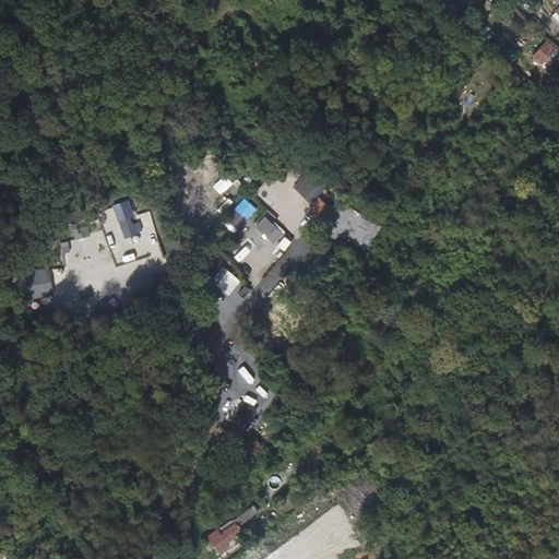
[(544,66),(556,51),(546,43),(534,57),(544,66)]
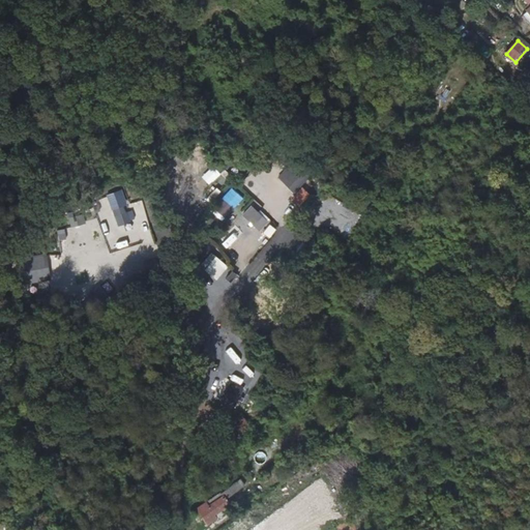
[(387,72),(378,66),(371,76),(373,78),(374,78),(376,76),(382,80),(387,72)]
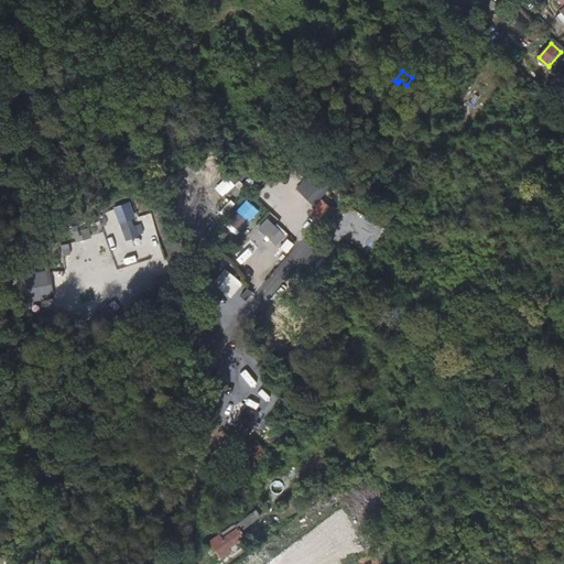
[(45,91),(38,76),(29,80),(38,96),(45,91)]
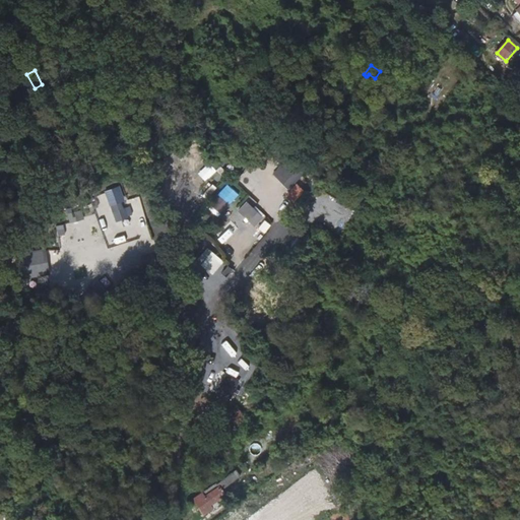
[(287,190),(303,177),(287,160),(272,174),(287,190)]
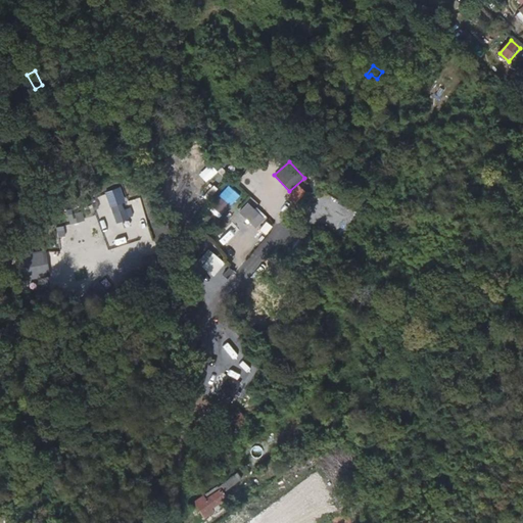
[(252,194),(259,187),(244,172),(237,179),(252,194)]
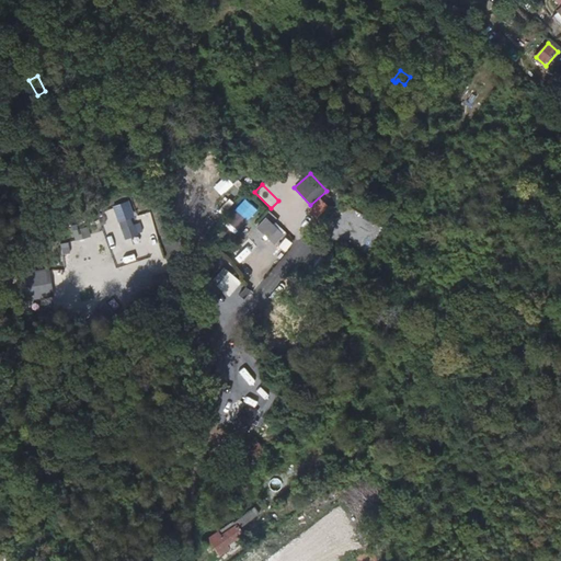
[(245,197),(224,220),(238,233),(259,209),(245,197)]
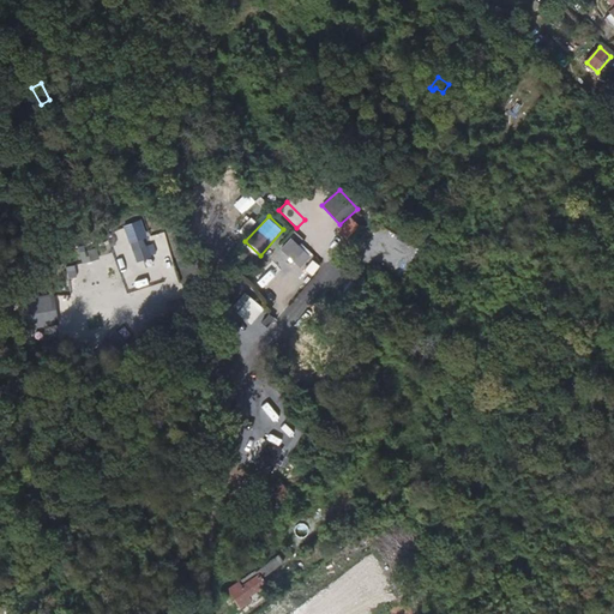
[(156,241),(151,244),(142,218),(124,226),(137,262),(161,253),(156,241)]
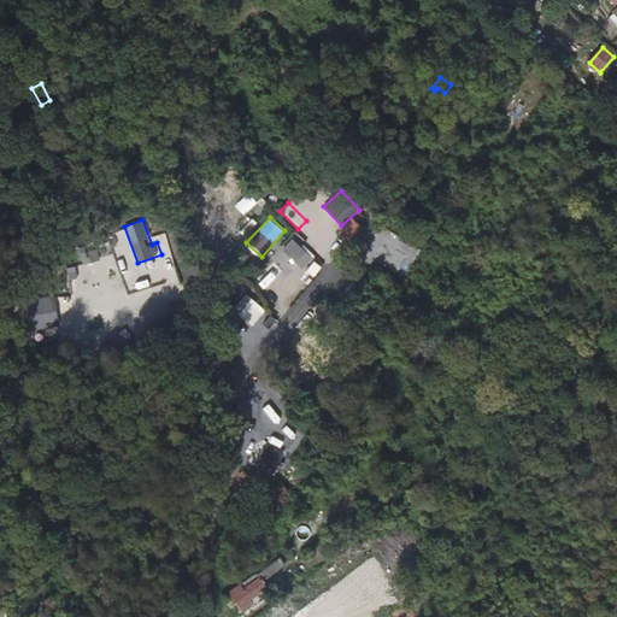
[(303,269),(315,257),(294,238),(282,250),(303,269)]
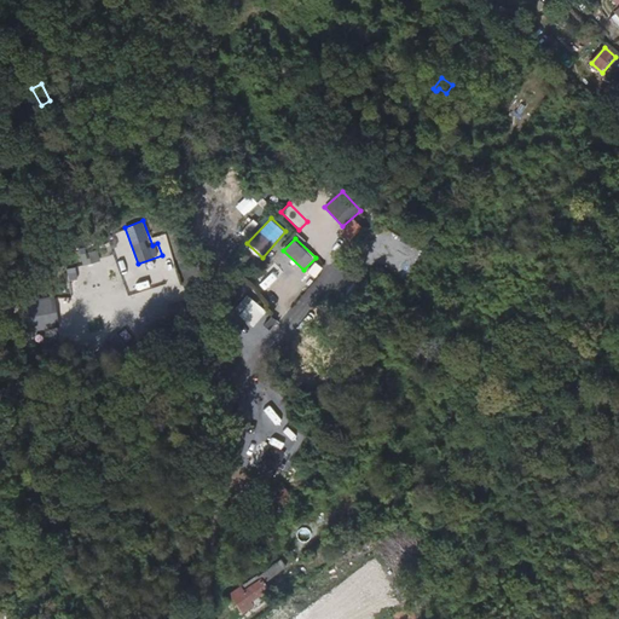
[(275,260),(287,275),(296,265),(284,252),(275,260)]
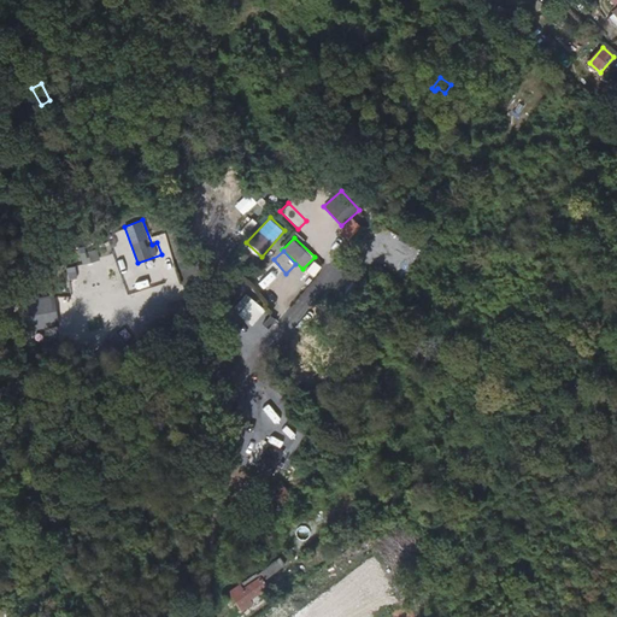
[(411,271),(415,258),(409,256),(404,269),(411,271)]
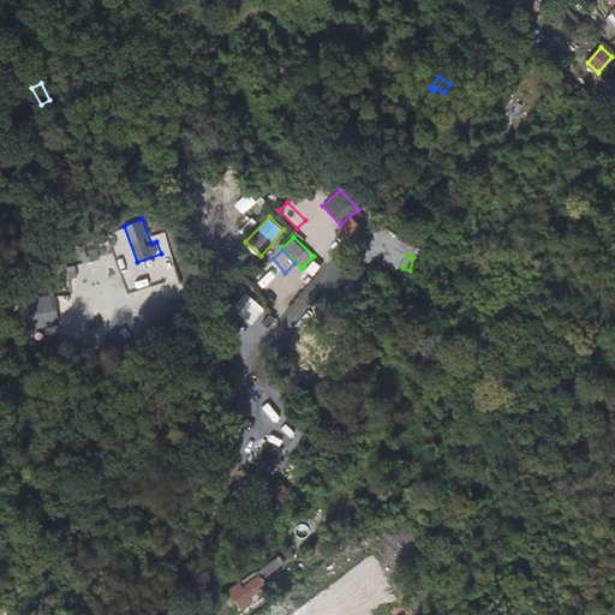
[(314,276),(322,267),(314,260),(305,269),(314,276)]
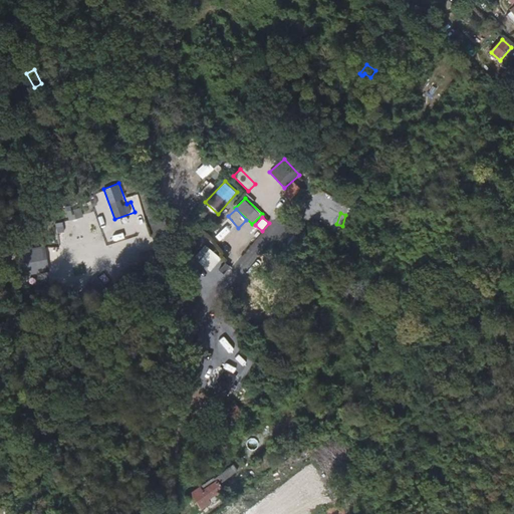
[(217,236),(222,240),(231,231),(226,226),(217,236)]
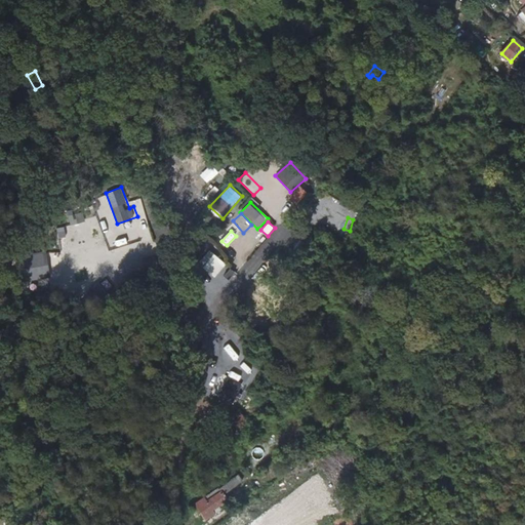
[(209,270),(218,256),(209,249),(200,264),(209,270)]
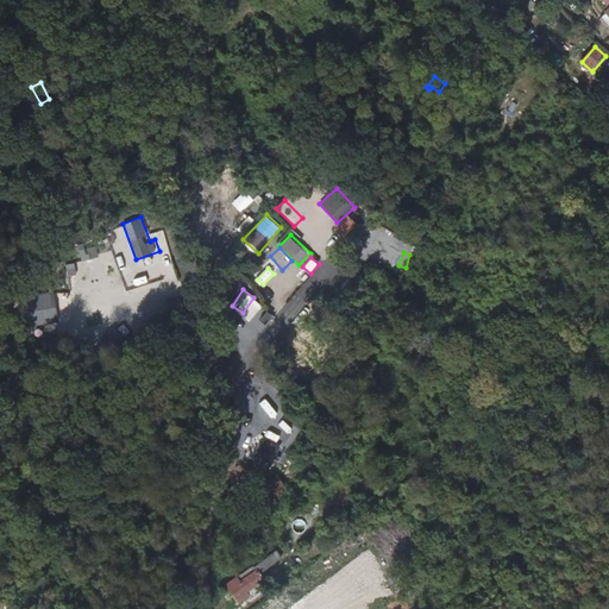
[(248,318),(261,305),(255,300),(243,313),(248,318)]
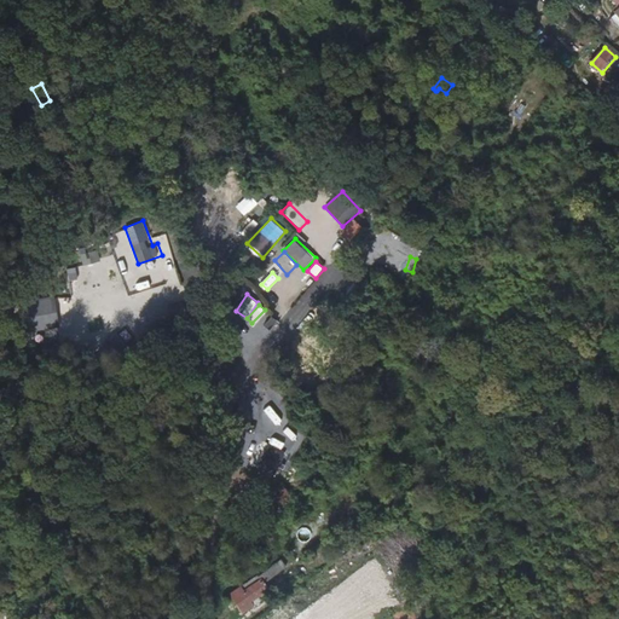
[(310,539),(310,528),(298,530),(299,539),(310,539)]
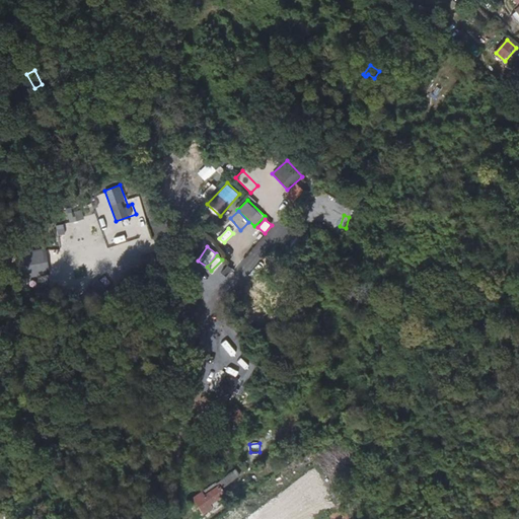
[(204,514),(227,499),(221,490),(241,475),(242,476),(249,470),(245,465),(236,471),(222,482),(208,491),(194,500),(204,514)]
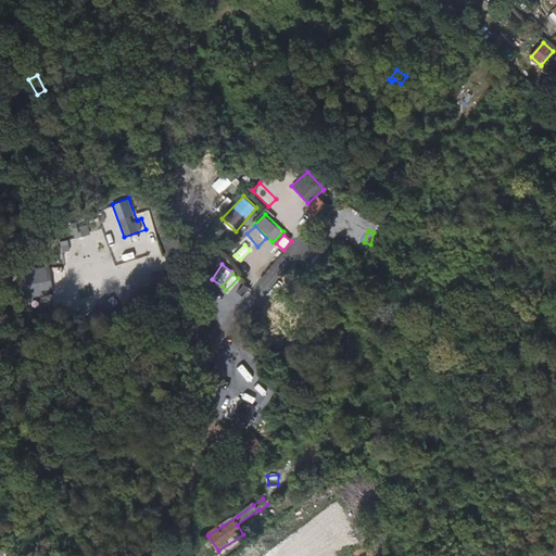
[(257,538),(268,529),(263,522),(252,530),(257,538)]
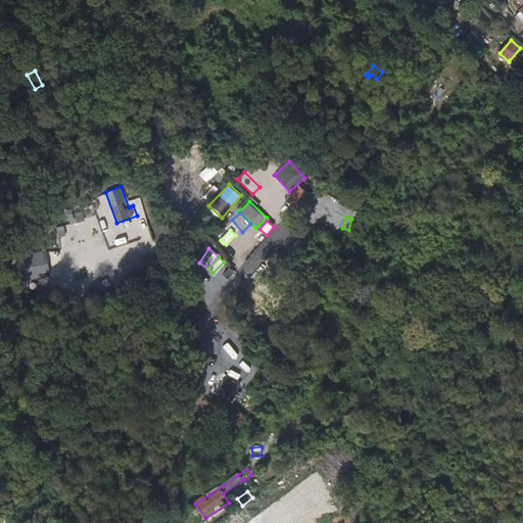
[(160,522),(157,509),(137,516),(139,522),(160,522)]
